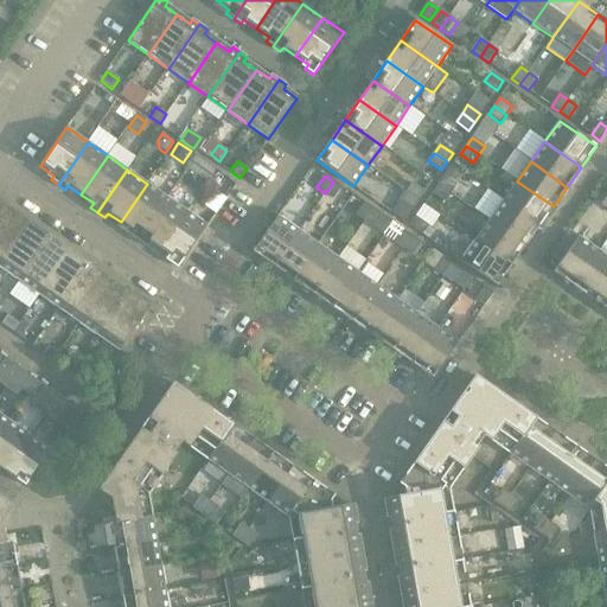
[(445,177),(439,185),(451,195),(457,185),(445,177)]
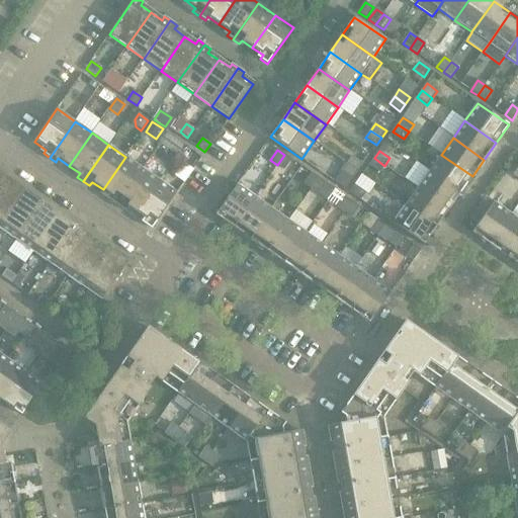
[(284,155),(277,165),(284,170),(291,159),(284,155)]
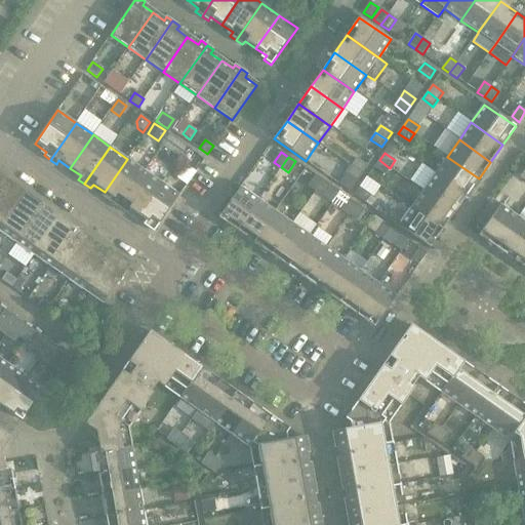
[(447,157),(435,173),(467,196),(479,178),(447,157)]
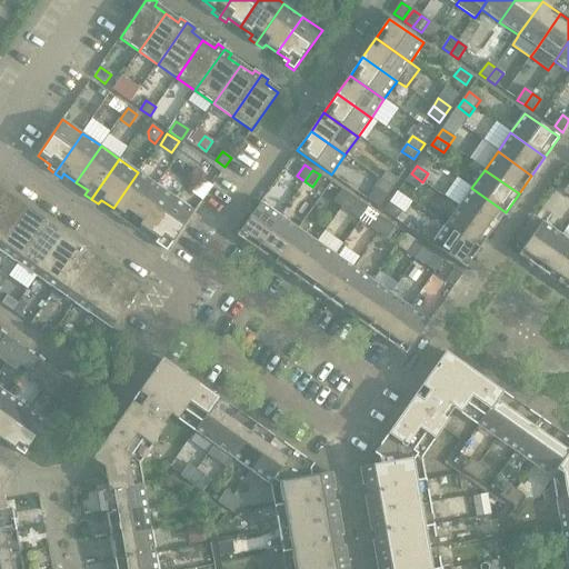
[(138,172),(113,208),(125,216),(122,220),(129,225),(157,185),(138,172)]
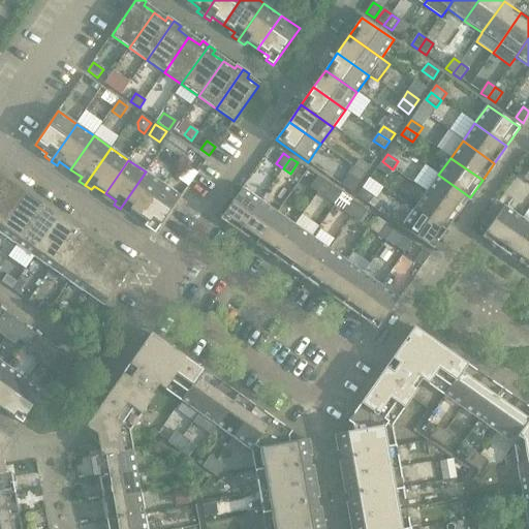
[(360,160),(354,167),(365,175),(370,167),(360,160)]
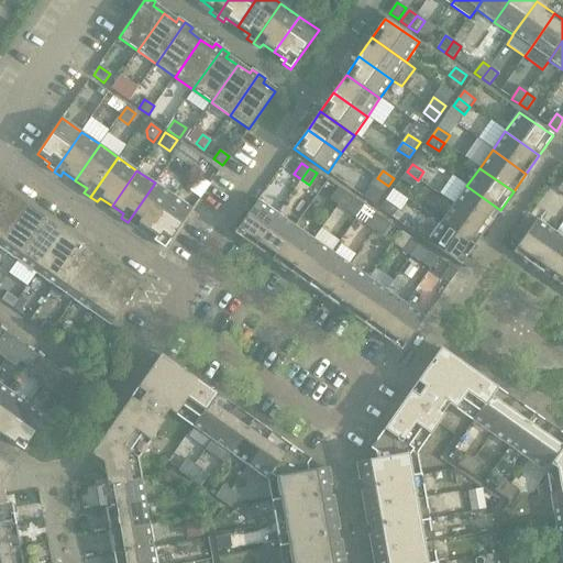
[(418,180),(407,172),(401,179),(412,188),(418,180)]
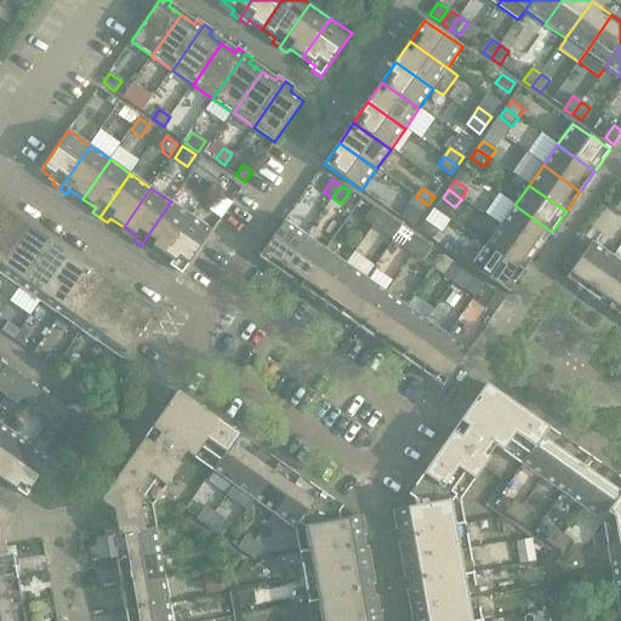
[(428,205),(416,197),(410,205),(422,214),(428,205)]
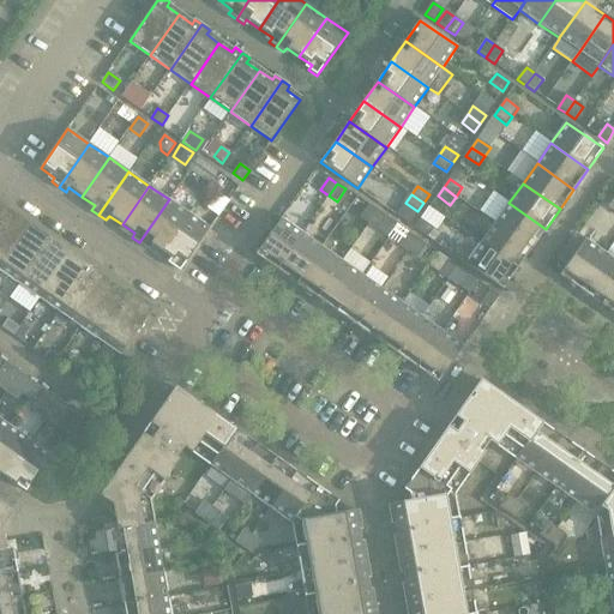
[(169,199),(139,242),(146,248),(149,244),(162,252),(190,214),(169,199)]
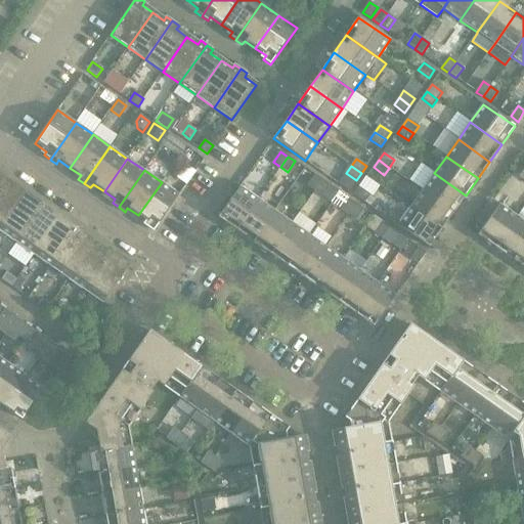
[(434,173),(422,190),(453,213),(466,195),(434,173)]
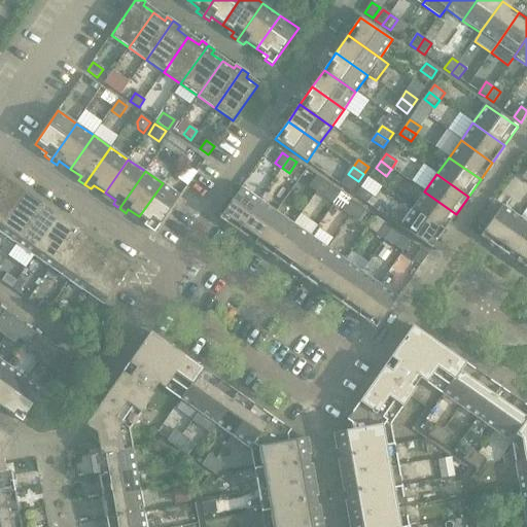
[(309,187),(316,191),(324,181),(317,176),(309,187)]
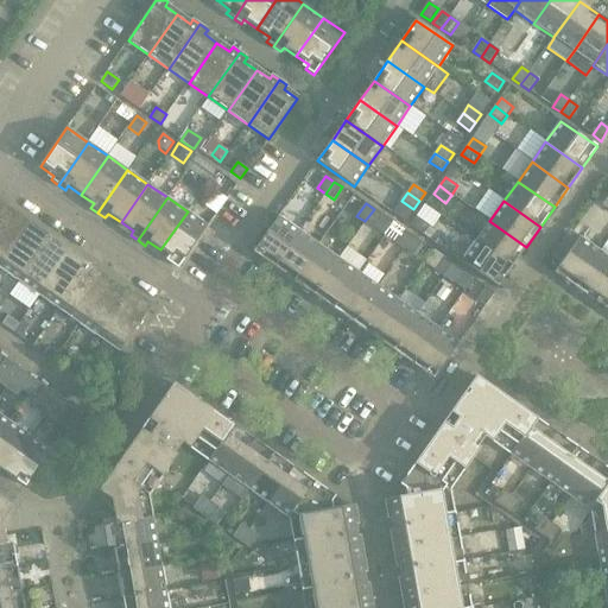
[(0,223),(10,209),(2,204),(0,208),(0,223)]
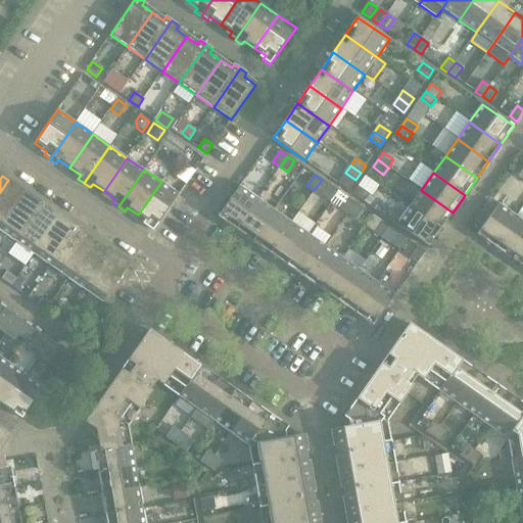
[(8,180),(0,192),(0,228),(24,196),(12,188),(15,184),(8,180)]
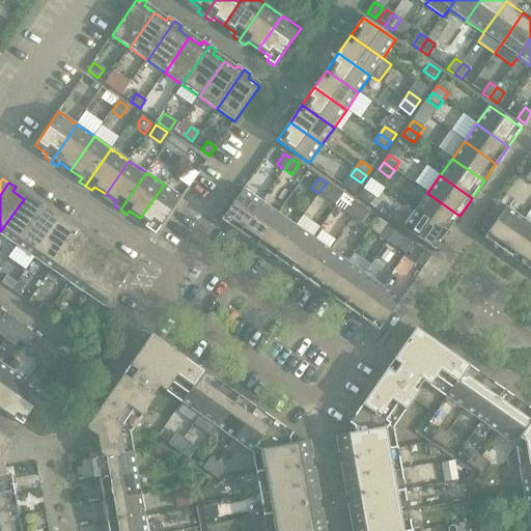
[(327,183),(318,193),(326,198),(334,188),(327,183)]
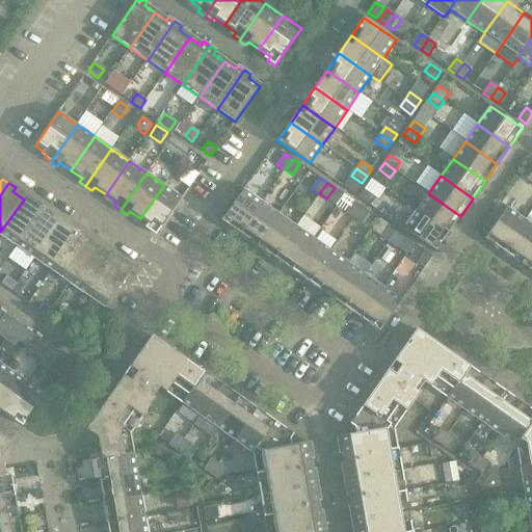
[(164,185),(140,218),(152,227),(149,231),(156,235),(182,197),(164,185)]
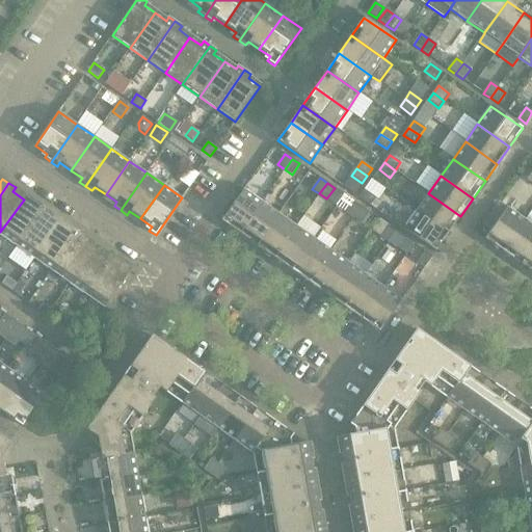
[(221,221),(240,234),(262,202),(243,189),(221,221)]
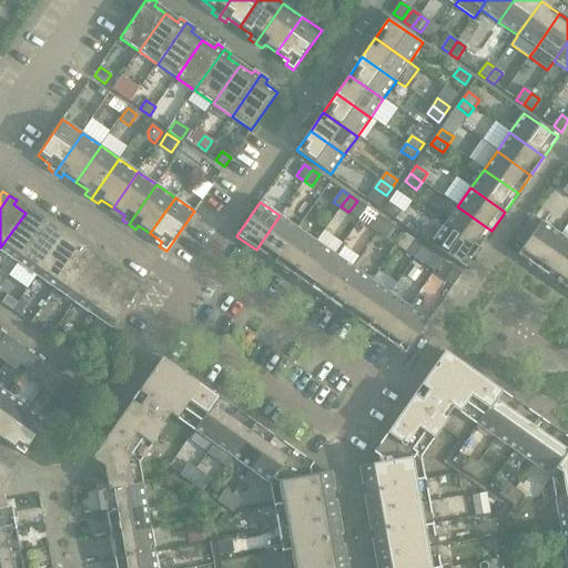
[(401,212),(389,203),(384,211),(395,220),(401,212)]
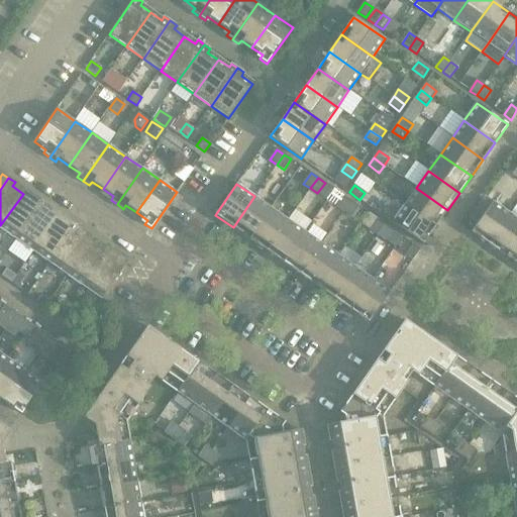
[(416,188),(405,205),(436,227),(447,210),(416,188)]
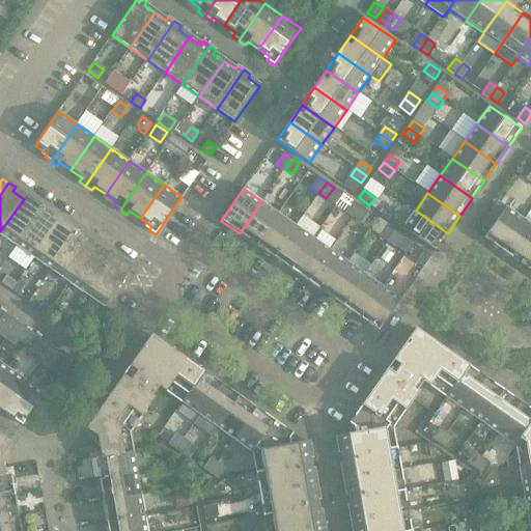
[(24,199),(0,231),(0,234),(17,247),(44,207),(37,202),(34,206),(24,199)]
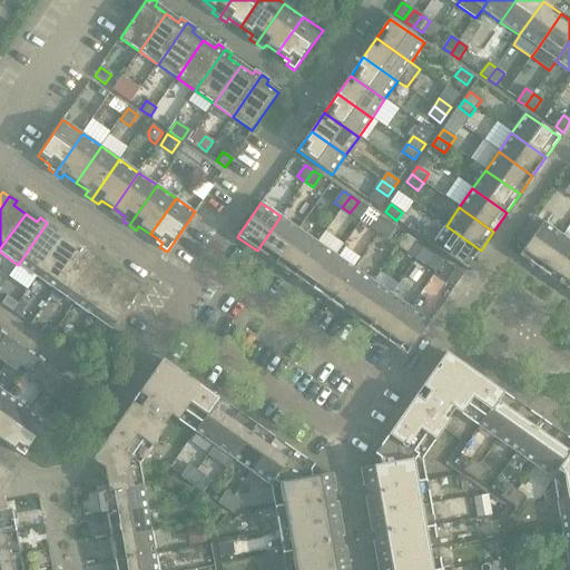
[(281,216),(257,251),(275,264),(300,229),(281,216)]
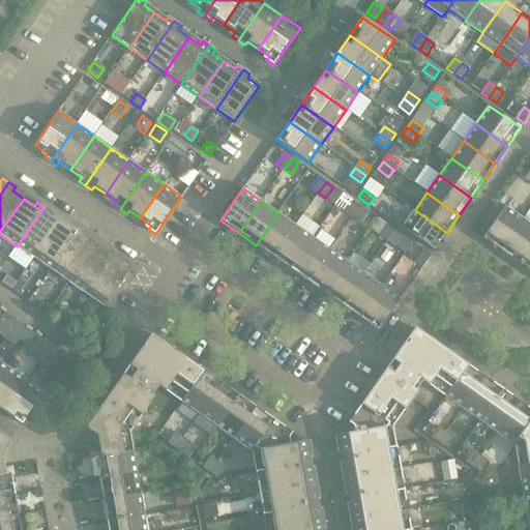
[(346,212),(353,217),(360,206),(353,202),(346,212)]
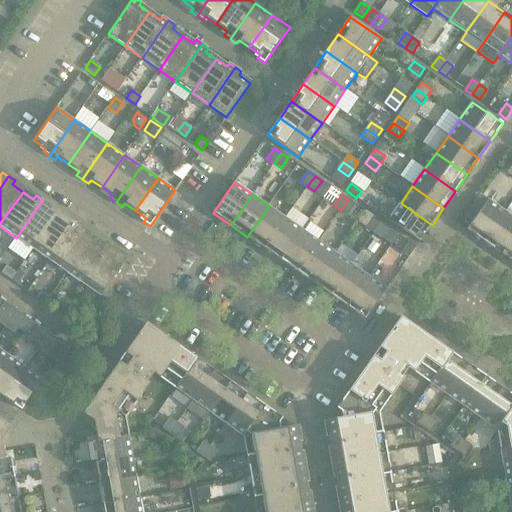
[(348,199),(341,210),(348,215),(355,204),(348,199)]
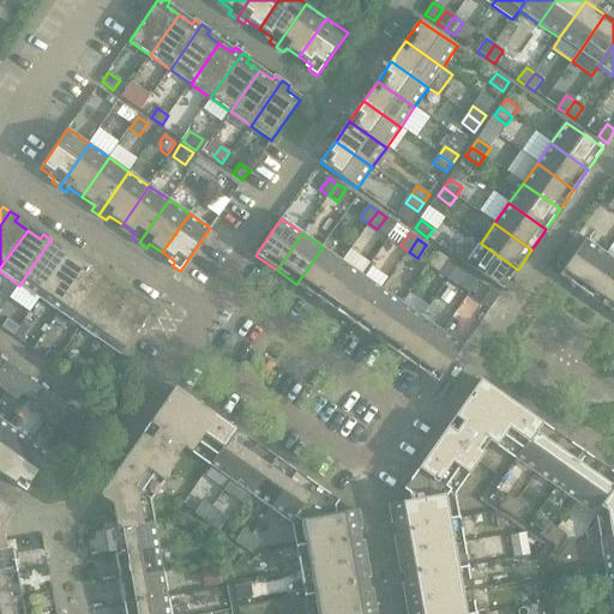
[(560,276),(581,290),(607,254),(585,239),(560,276)]
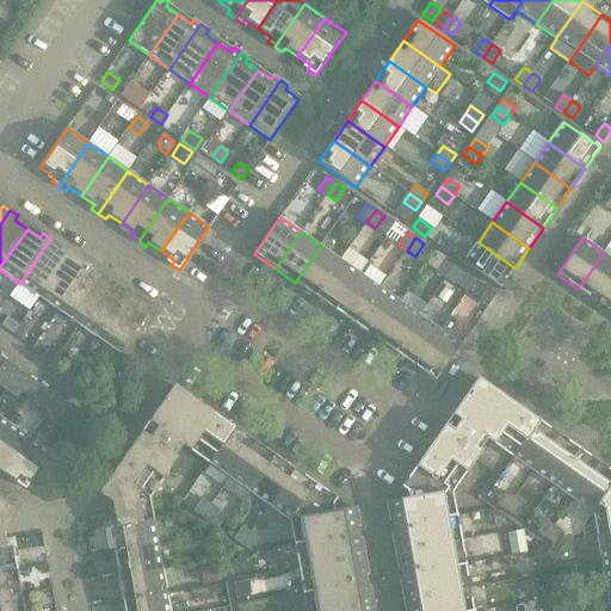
[(50,239),(19,284),(39,298),(68,258),(55,248),(59,244),(50,239)]
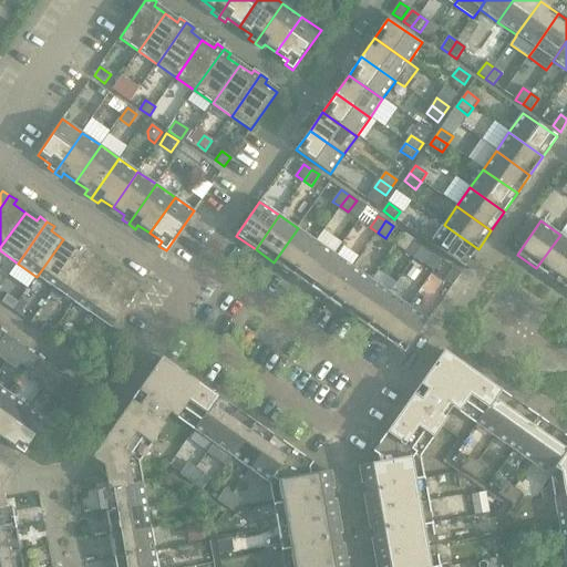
[(478,249),(444,225),(430,244),(464,268),(478,249)]
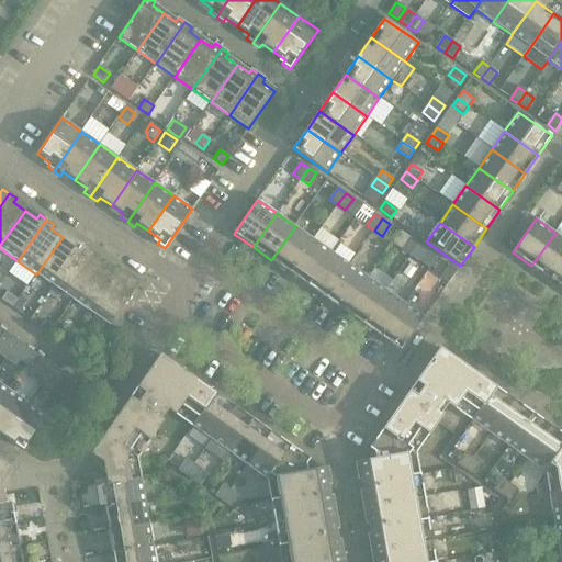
[(295,226),(271,260),(290,272),(313,239),(295,226)]
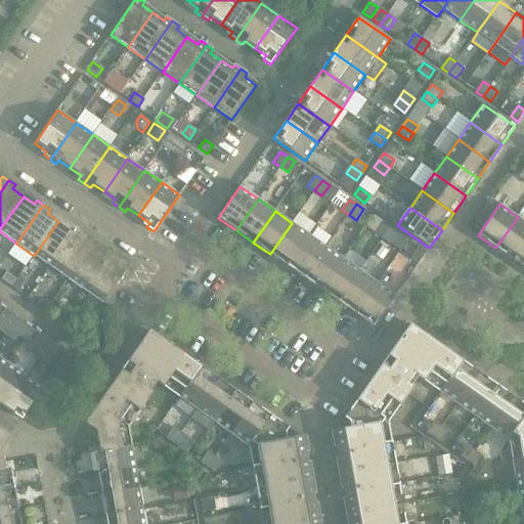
[(523,220),(518,217),(495,248),(513,260),(523,244),(523,220)]
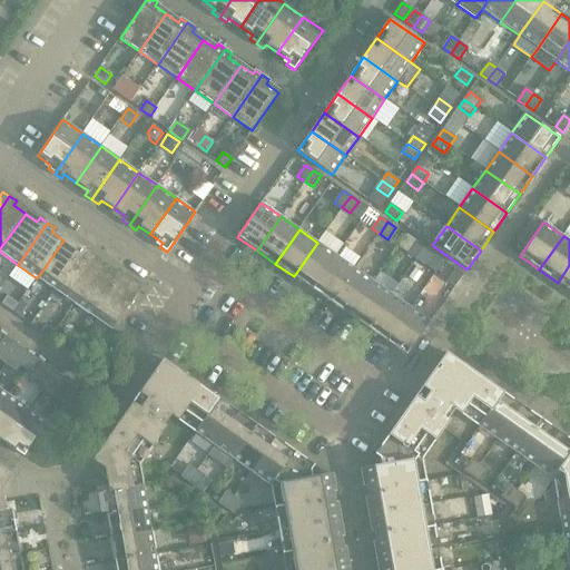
[(64,241),(37,278),(56,291),(85,248),(78,244),(75,248),(64,241)]
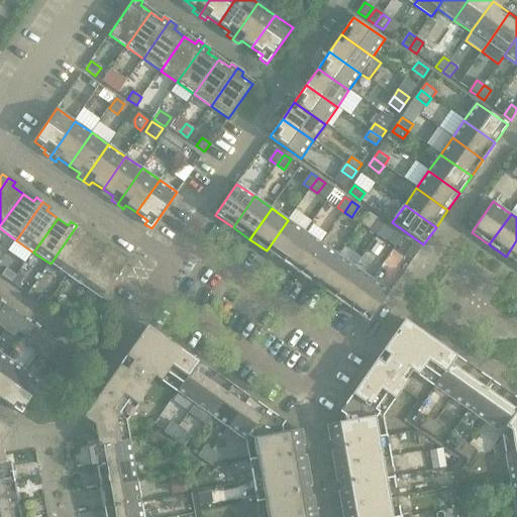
[(288,220),(267,250),(284,263),(305,232),(288,220)]
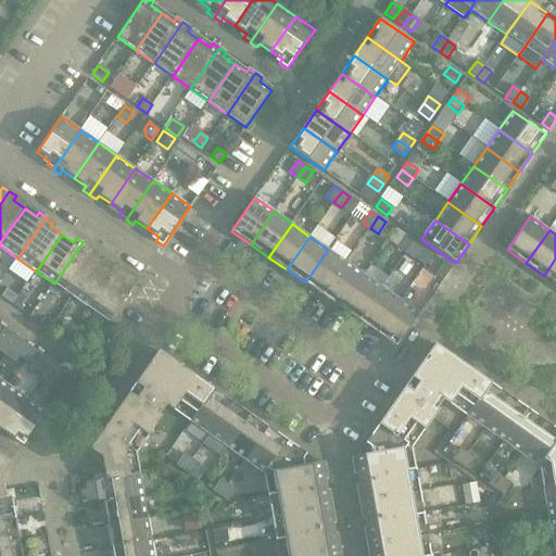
[(399,248),(406,253),(415,242),(407,237),(399,248)]
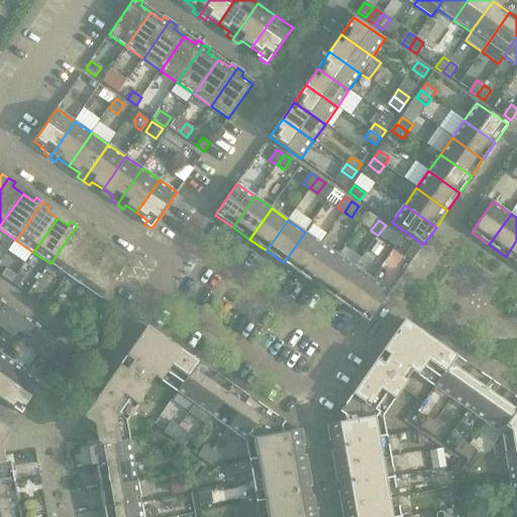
[(77,225),(50,264),(67,276),(91,241),(81,234),(83,230),(77,225)]
